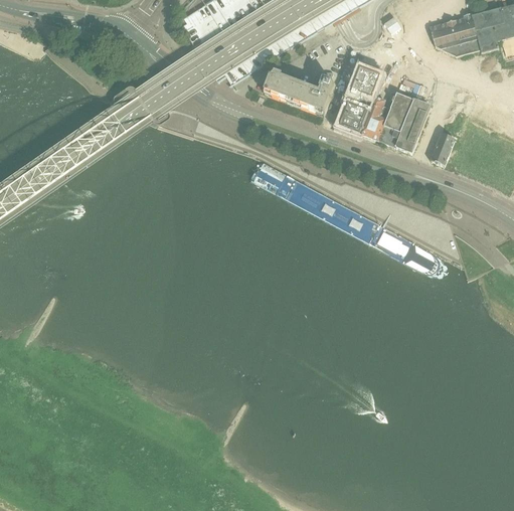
[(513,2),(483,11),(482,11),(486,26),(493,24),(497,40),(513,35),(513,2)]
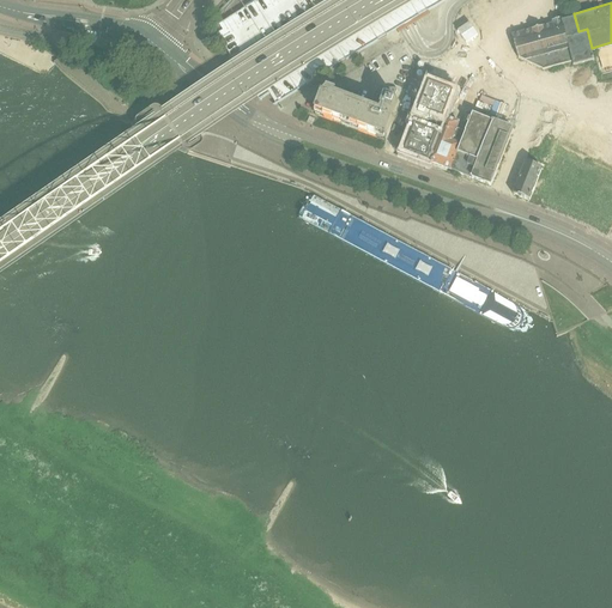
[(511,30),(510,30),(515,48),(533,58),(567,49),(570,55),(592,50),(592,48),(587,29),(579,31),(574,13),(569,14),(561,17),(561,14),(551,17),(551,19),(545,22),(511,30)]
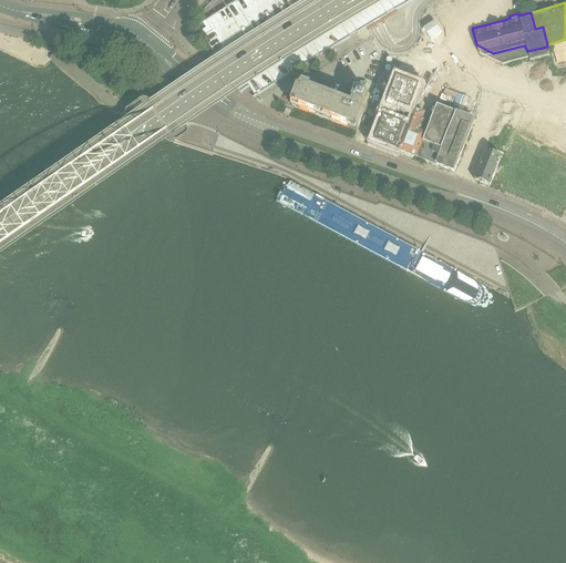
[(395,75),(372,137),(376,139),(394,145),(409,109),(411,104),(418,83),(400,77),(395,75)]
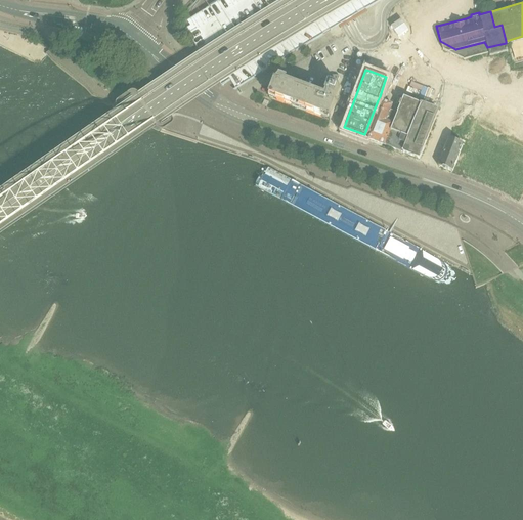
[(274,77),(268,93),(329,116),(335,99),(330,97),(331,94),(330,94),(331,91),(335,93),(339,83),(336,82),(339,73),(335,72),(332,72),(331,73),(328,74),(324,77),(321,85),(325,87),(324,89),(325,90),(323,95),(285,81),(287,77),(287,76),(278,73),(278,74),(275,77),(274,77)]
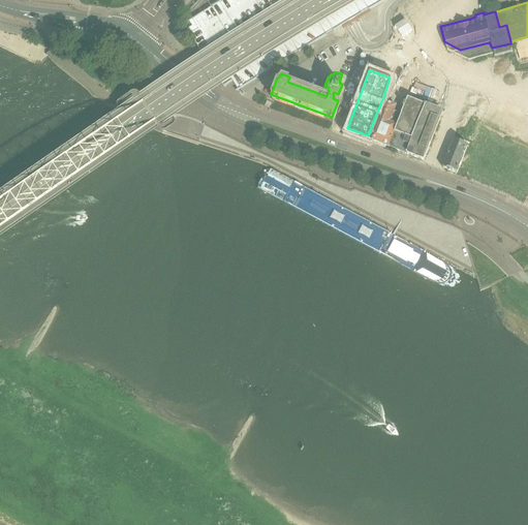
[(433,130),(441,107),(420,99),(407,95),(400,111),(389,143),(418,155),(423,156),(433,130)]
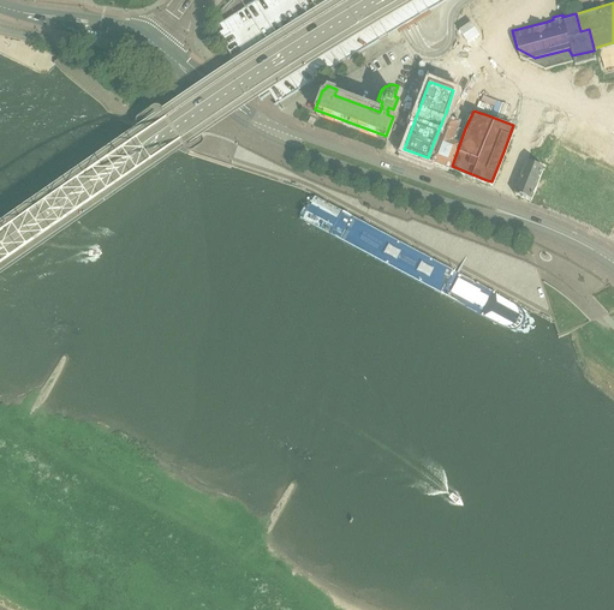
[(452,166),(465,129),(458,125),(460,119),(446,114),(443,118),(433,149),(431,149),(431,150),(429,157),(452,166)]
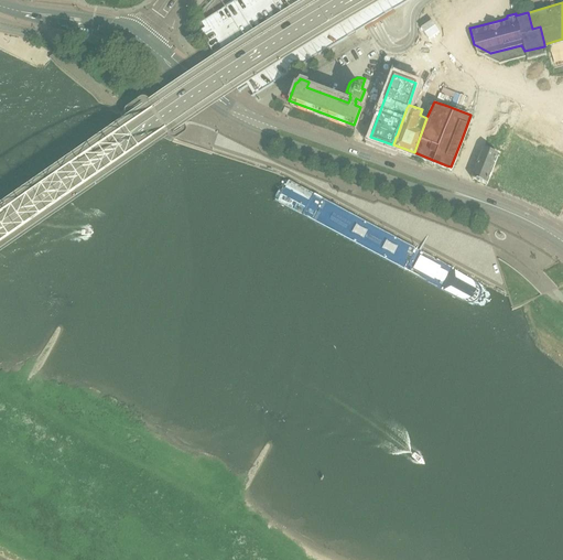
[(521,172),(518,181),(548,193),(554,191),(559,182),(530,170),(533,163),(540,161),(532,158),(543,153),(555,159),(560,157),(562,148),(545,141),(541,142),(536,140),(521,146),(523,151),(520,159),(513,155),(510,158),(516,170),(521,172)]
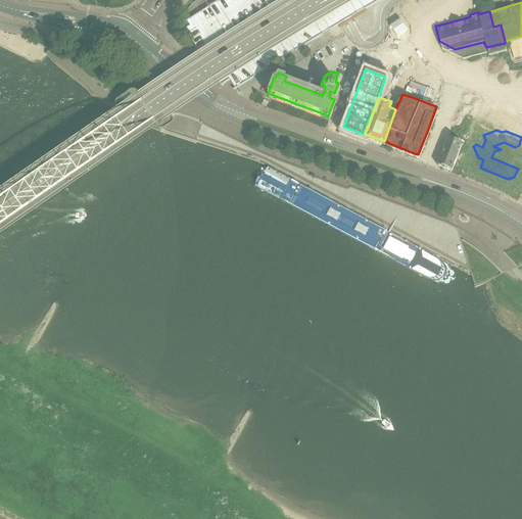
[(437,162),(451,168),(462,140),(448,135),(447,134),(437,162)]
